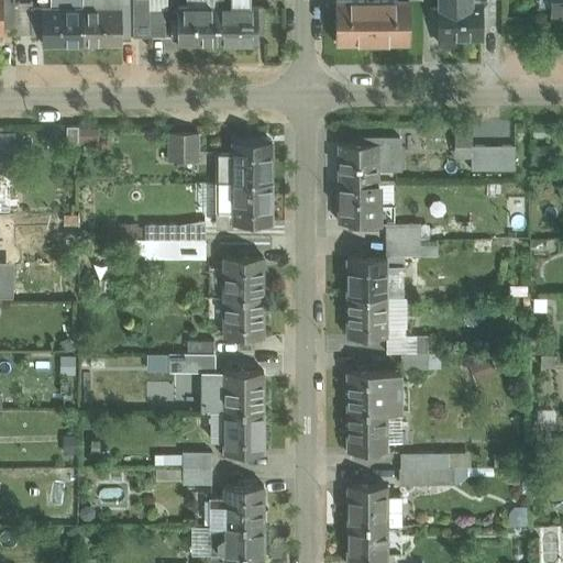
[(15,2),(14,0),(0,0),(0,26),(15,26),(15,2)]
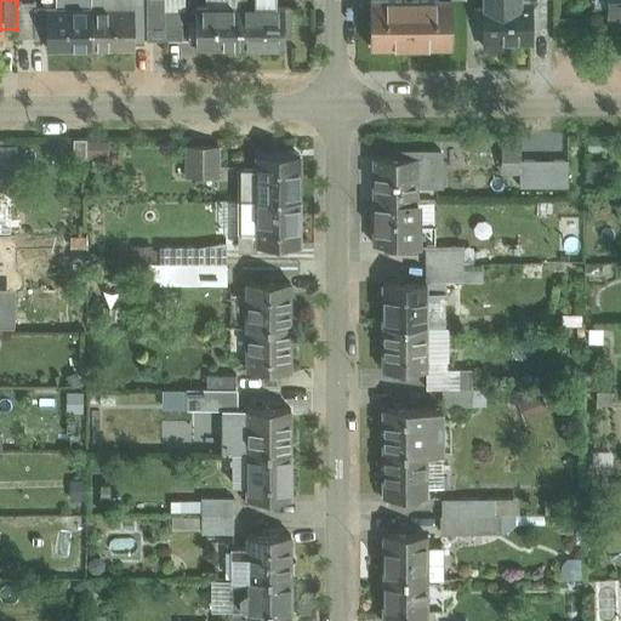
[(55,0),(56,9),(36,9),(36,36),(47,36),(47,49),(91,49),(90,0),(55,0)]
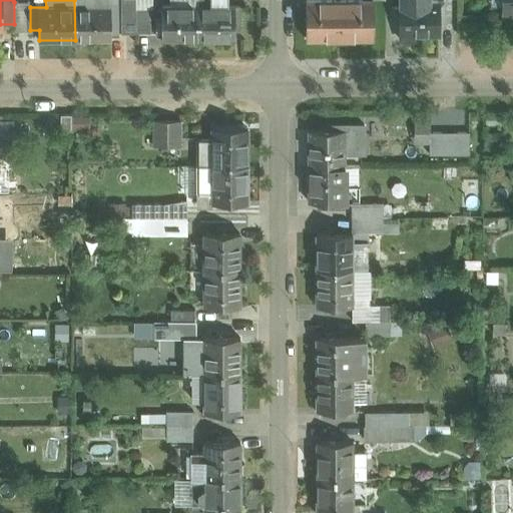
[(118,35),(116,0),(74,0),(75,40),(112,40),(112,35),(118,35)]
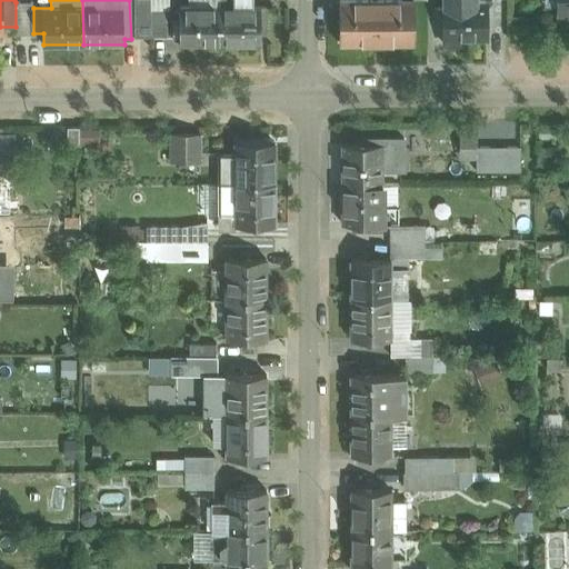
[(151,10),(150,0),(136,0),(136,38),(151,38),(151,10)]
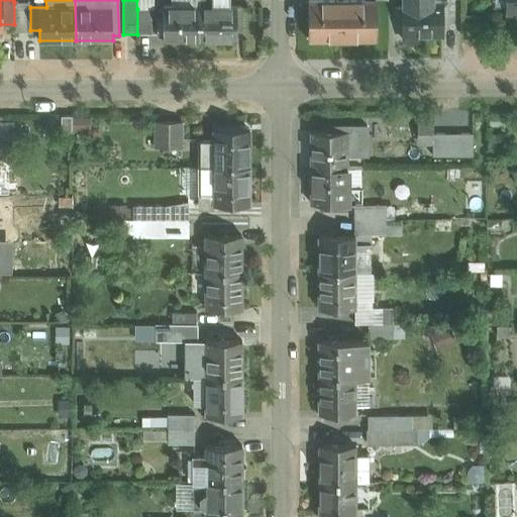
[(199,0),(200,6),(200,40),(236,40),(236,30),(241,30),(241,6),(230,6),(229,0),(199,0)]
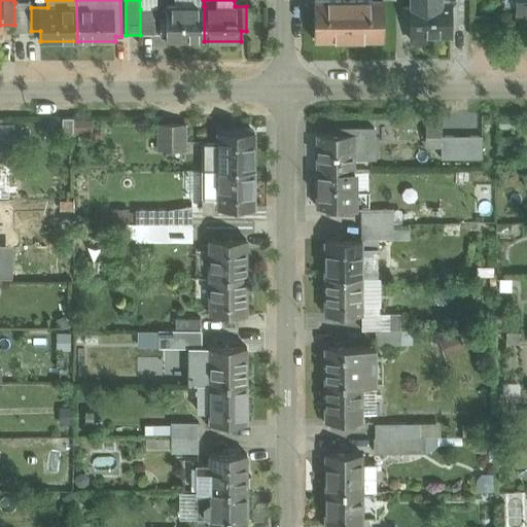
[(315,0),(316,40),(383,39),(382,0),(315,0)]
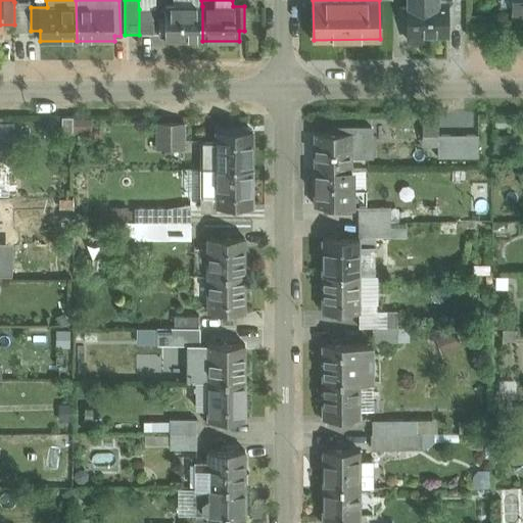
[(436,0),(408,0),(409,0),(408,0),(408,40),(424,40),(424,35),(447,35),(447,17),(453,17),(453,12),(453,1),(447,1),(447,0),(437,0),(436,0)]
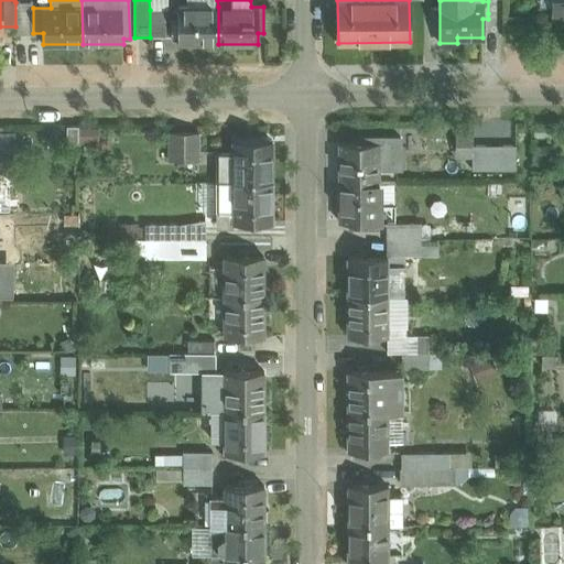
[(563,0),(540,0),(540,7),(553,7),(553,13),(563,13),(563,0)]
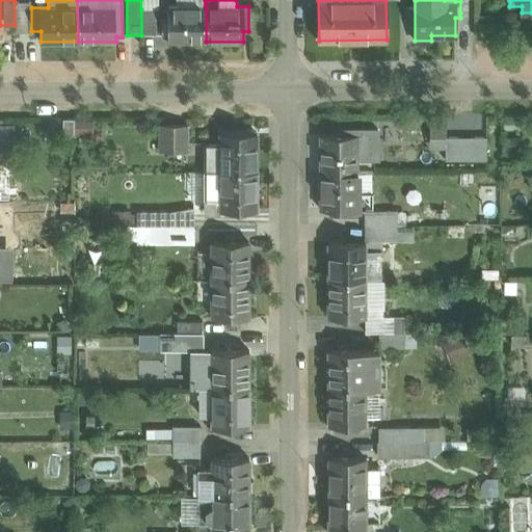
[(31,2),(15,2),(15,25),(15,32),(31,31),(31,7),(31,2)]
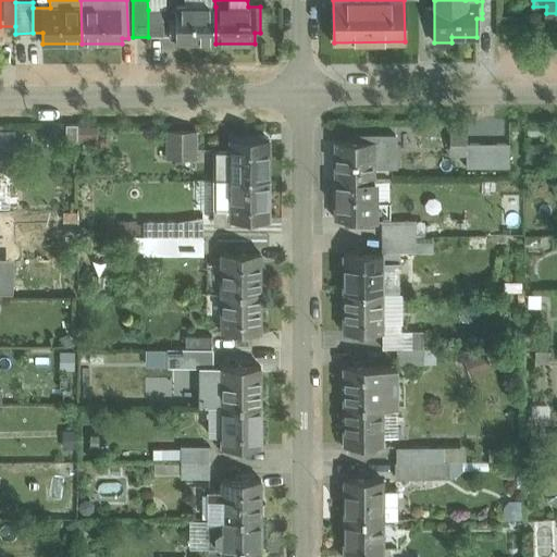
[(215,7),(175,7),(176,44),(215,44),(215,7)]
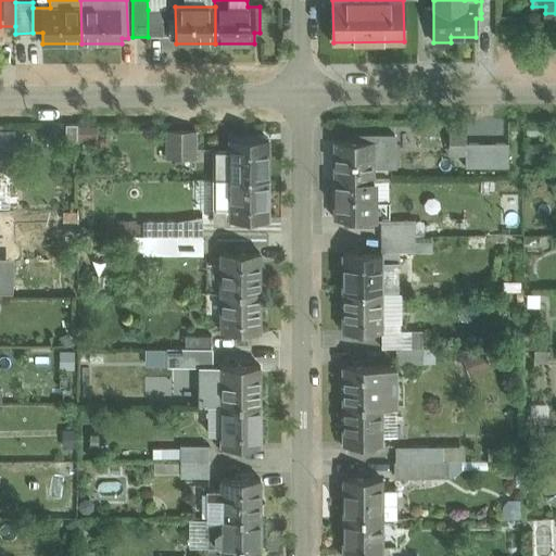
[(163,10),(148,10),(148,37),(163,36),(163,10)]
